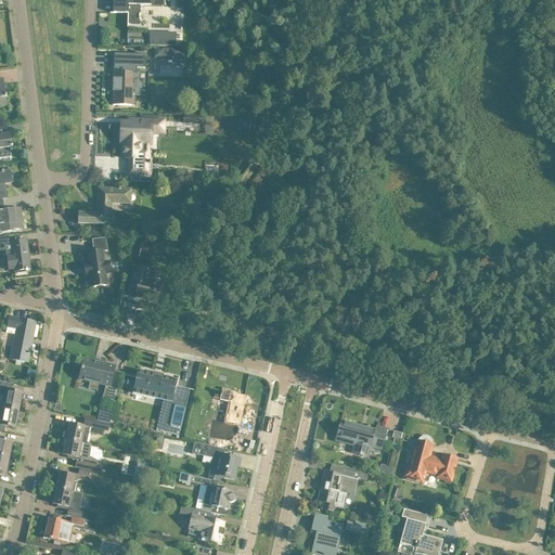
[(115,0),(115,12),(111,12),(111,13),(128,13),(127,28),(128,28),(128,25),(139,26),(139,21),(140,21),(140,15),(139,15),(140,5),(150,5),(150,0),(115,0)]
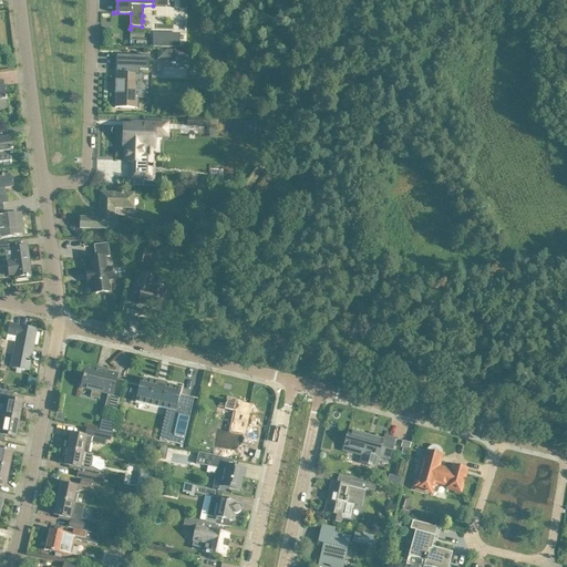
[(153,47),(186,48),(177,47),(177,38),(155,38),(155,47),(153,47)]
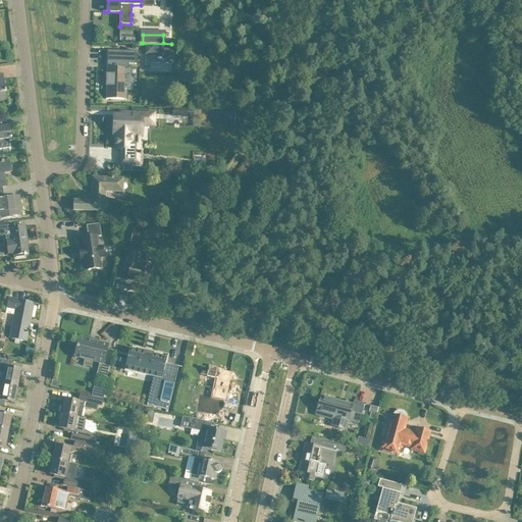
[(168,47),(145,46),(145,55),(151,55),(154,53),(160,53),(162,55),(168,56),(168,47)]
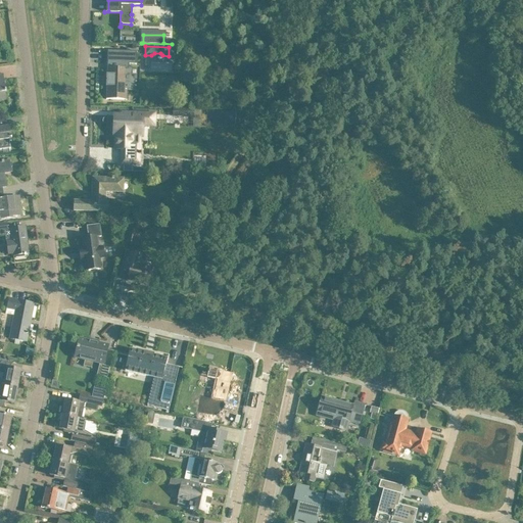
[(107,68),(106,89),(109,89),(109,90),(113,90),(113,99),(126,100),(127,88),(134,88),(134,81),(131,78),(132,68),(129,68),(129,64),(136,64),(137,52),(107,51),(107,63),(110,63),(110,68),(107,68)]
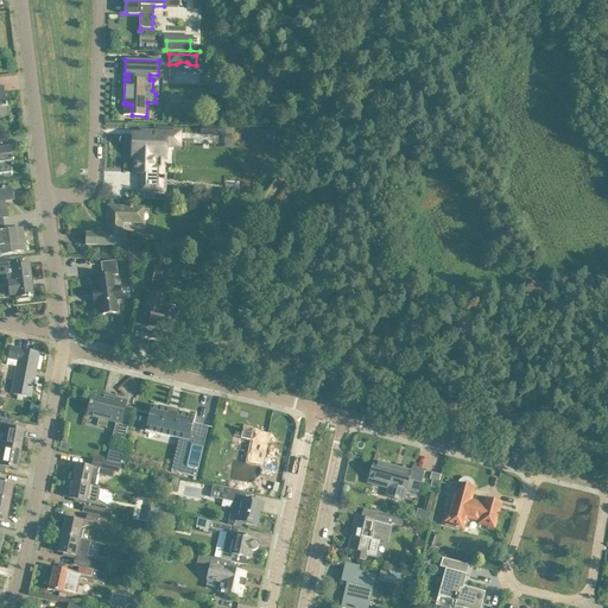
[(213,126),(213,135),(225,137),(225,126),(213,126)]
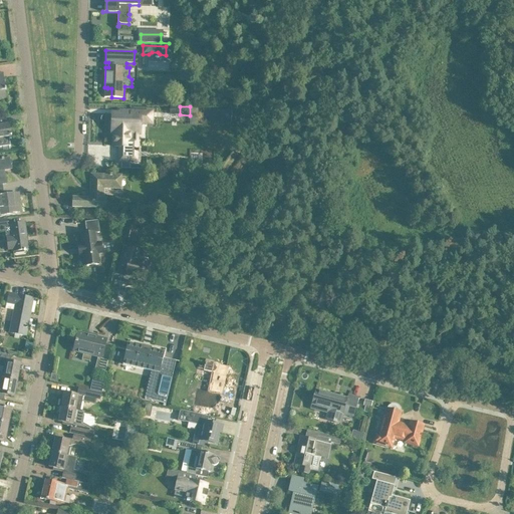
[(109,122),(109,131),(111,131),(111,134),(113,134),(113,147),(119,147),(130,148),(131,134),(141,134),(141,122),(152,123),(152,112),(125,111),(125,114),(112,113),(111,122),(109,122)]
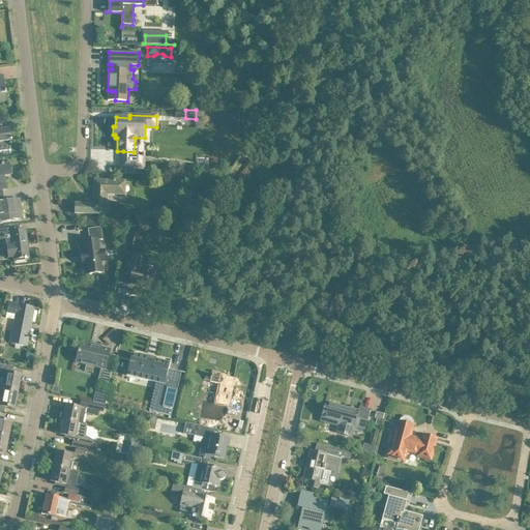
[(11,138),(9,127),(0,127),(0,144),(11,143),(11,140),(11,138)]
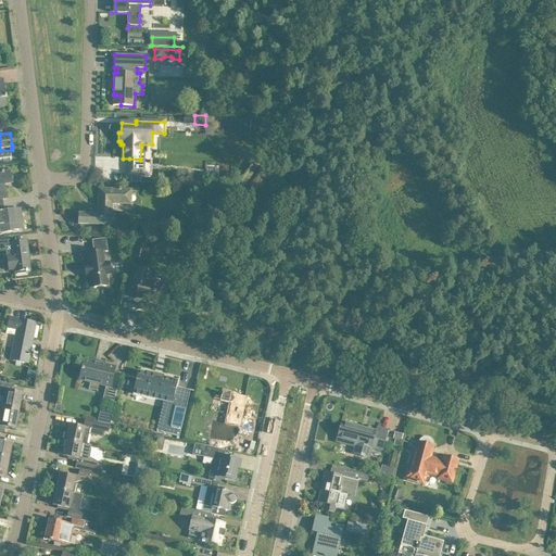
[(0,205),(3,205),(2,199),(7,199),(3,182),(12,181),(11,179),(12,178),(13,177),(13,176),(12,174),(11,173),(10,173),(10,172),(4,173),(3,172),(1,172),(1,173),(0,173),(0,205)]
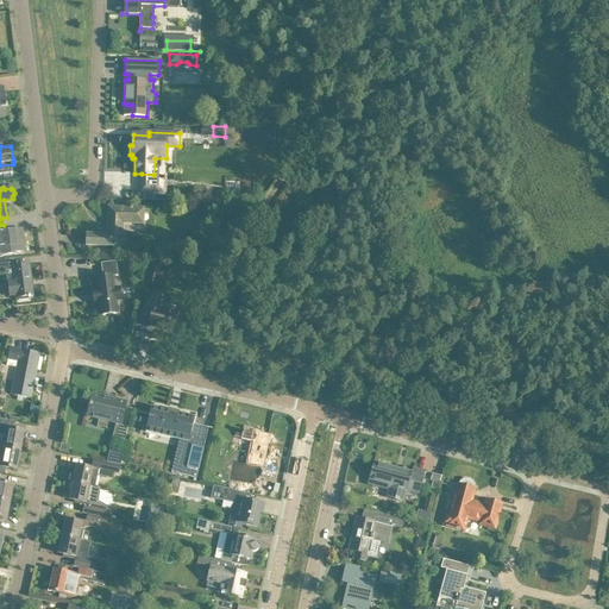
[(144,224),(144,208),(107,207),(107,223),(110,223),(108,236),(86,234),(86,246),(125,248),(125,236),(123,236),(123,232),(124,232),(124,224),(144,224)]
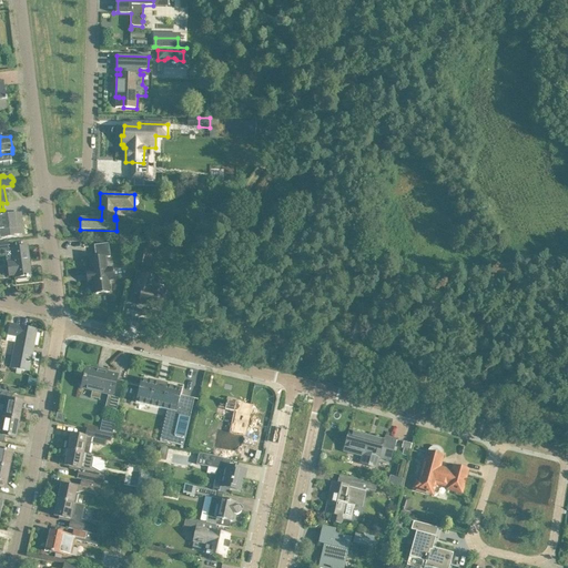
[(0,230),(3,230),(4,237),(13,236),(12,235),(23,234),(22,231),(23,231),(23,229),(22,229),(20,214),(4,215),(3,210),(0,210),(0,230)]
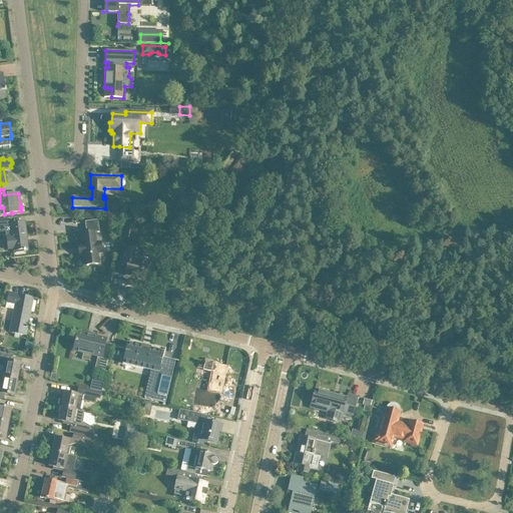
[(96,242),(95,232),(99,232),(97,220),(85,221),(86,233),(80,234),(82,244),(78,244),(79,257),(83,255),(84,266),(99,265),(98,253),(102,253),(100,242),(96,242)]
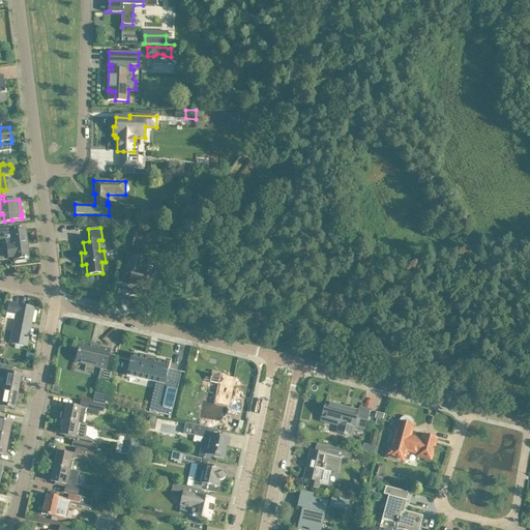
[(26,230),(10,232),(12,248),(9,248),(10,258),(16,257),(16,259),(17,261),(25,260),(25,258),(29,258),(26,230)]
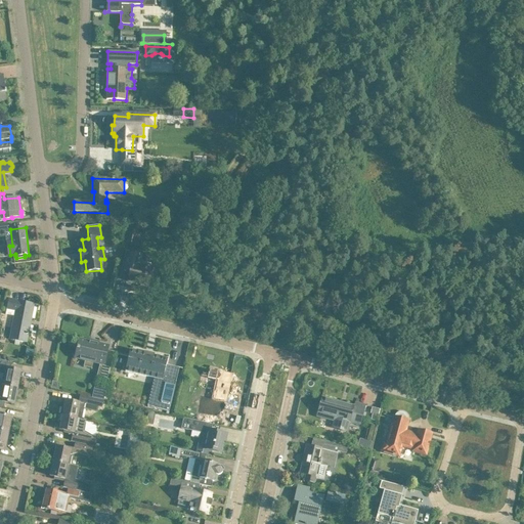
[(139,232),(127,229),(124,242),(133,244),(135,237),(137,238),(139,232)]
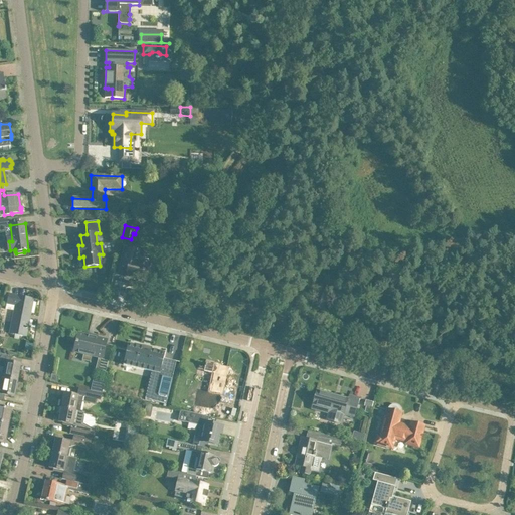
[(138,279),(146,281),(150,265),(141,263),(141,266),(135,265),(136,261),(137,261),(137,259),(136,258),(138,250),(125,247),(121,267),(127,268),(125,278),(137,281),(138,279)]
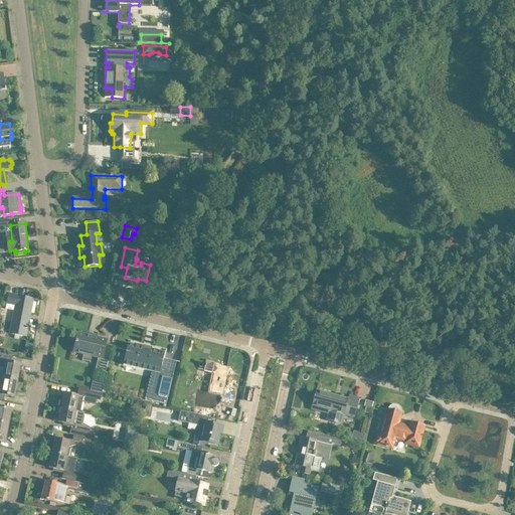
[(9,295),(8,300),(5,299),(4,303),(15,305),(10,334),(25,337),(33,299),(9,295)]
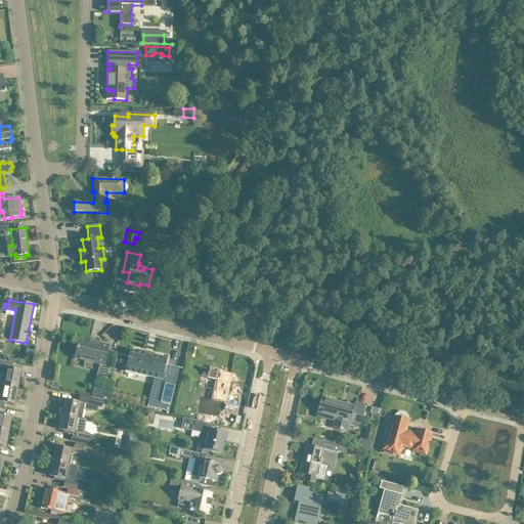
[(75,358),(99,364),(97,377),(107,379),(115,352),(107,350),(108,346),(98,343),(98,342),(90,340),(89,342),(79,339),(75,358)]
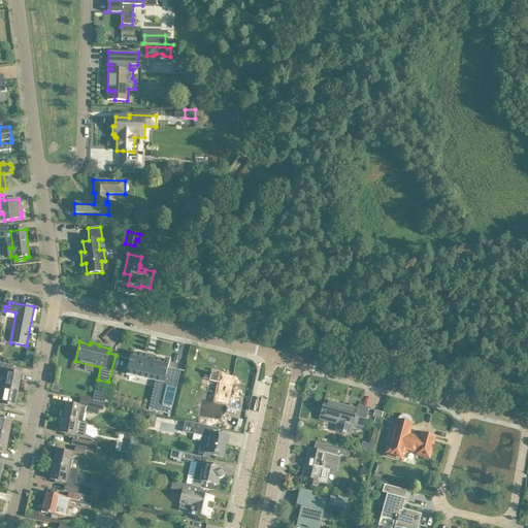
[(169,362),(131,353),(126,374),(163,384),(158,404),(158,403),(157,407),(159,408),(158,411),(170,415),(180,371),(167,368),(169,362)]
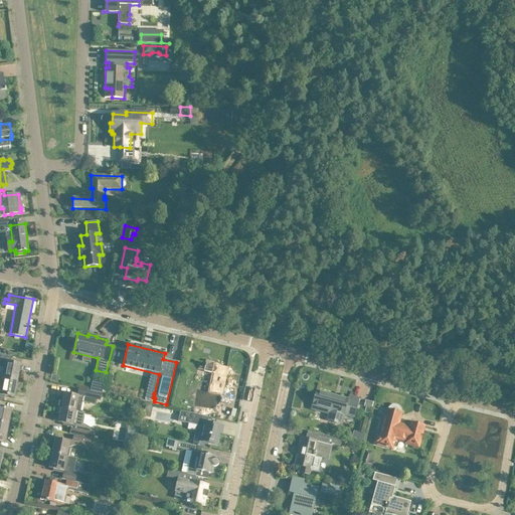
[(0,366),(4,368),(2,378),(17,381),(20,365),(9,362),(10,356),(0,354),(0,366)]
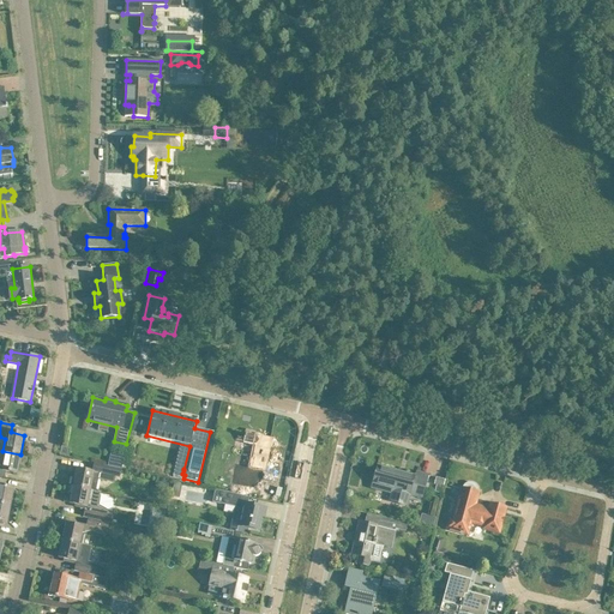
[(244,444),(253,445),(248,467),(246,467),(241,486),(257,488),(260,470),(266,471),(272,439),(256,435),(256,433),(246,431),(245,434),(244,438),(245,438),(244,444)]
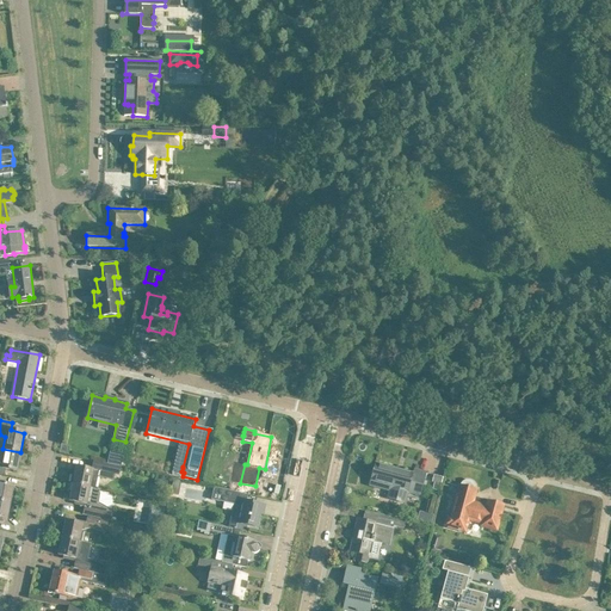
[(17,471),(20,452),(2,449),(0,460),(0,475),(1,475),(2,469),(17,471)]
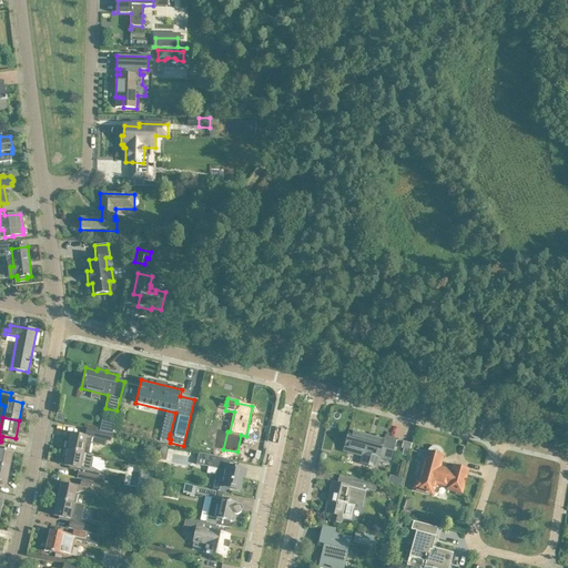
[(112,435),(92,430),(87,429),(85,435),(80,434),(80,436),(71,435),(68,450),(90,455),(92,445),(105,447),(107,442),(111,443),(112,435)]
